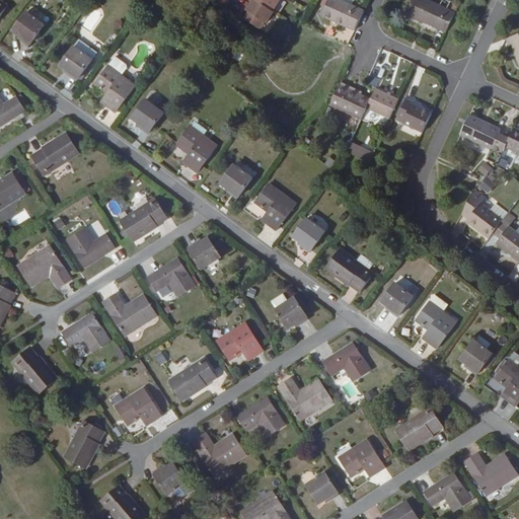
[(1,0),(0,0),(0,17),(9,4),(1,0)]
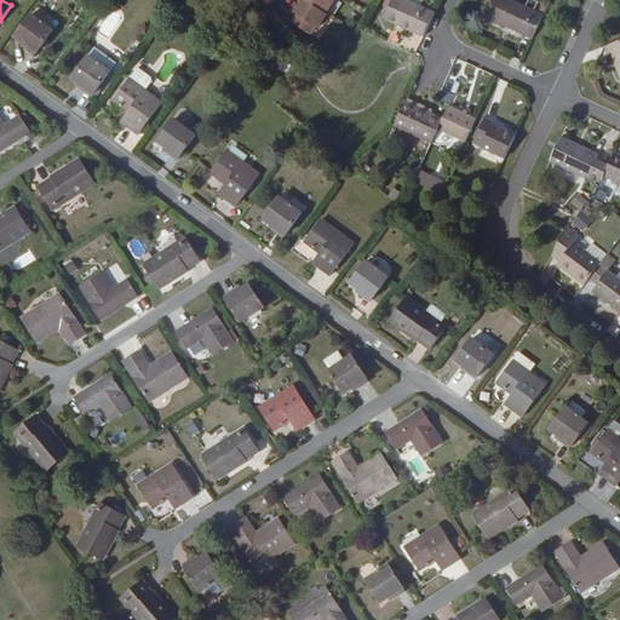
[(342,0),(310,0),(311,0),(313,1),(333,15),(342,0)]
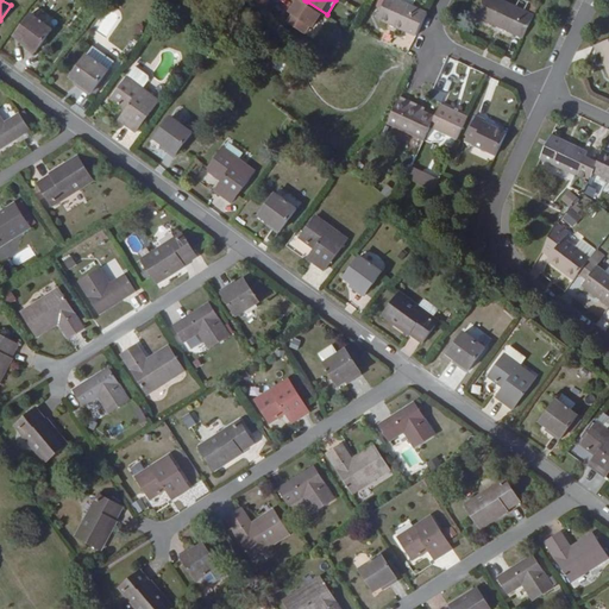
[(402,0),(393,0),(384,20),(424,38),(434,14),(402,0)]
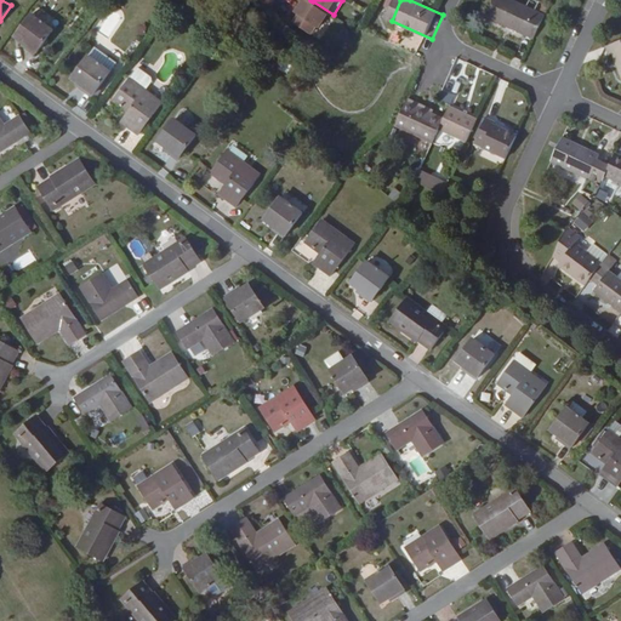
[(514,0),(499,0),(490,21),(537,41),(550,15),(514,0)]
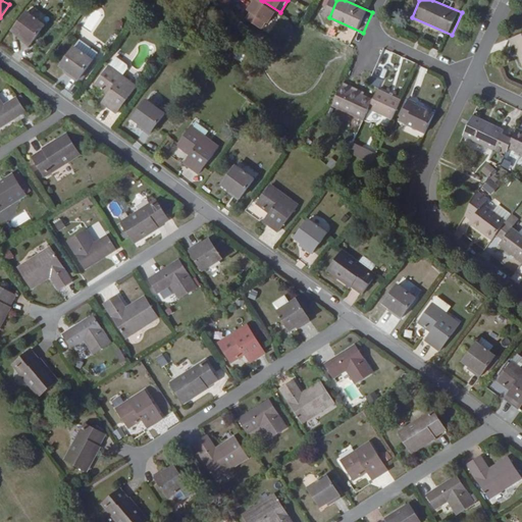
[(280,12),(263,1),(256,13),(258,14),(254,21),(267,31),(272,23),(274,24),(281,13),(280,12)]
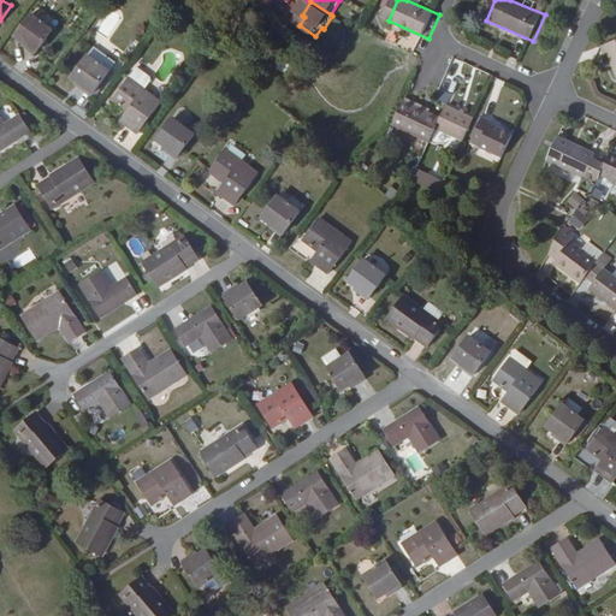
[(31,13),(16,35),(36,51),(53,29),(31,13)]
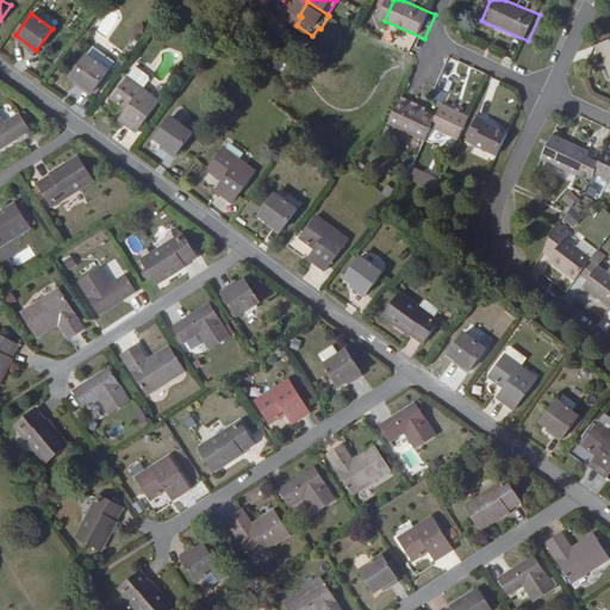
[(609,39),(596,48),(601,57),(603,55),(609,67),(609,39)]
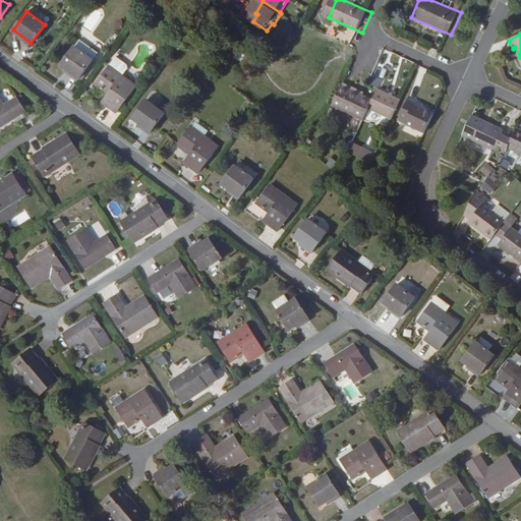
[(93,60),(74,46),(60,64),(78,78),(93,60)]
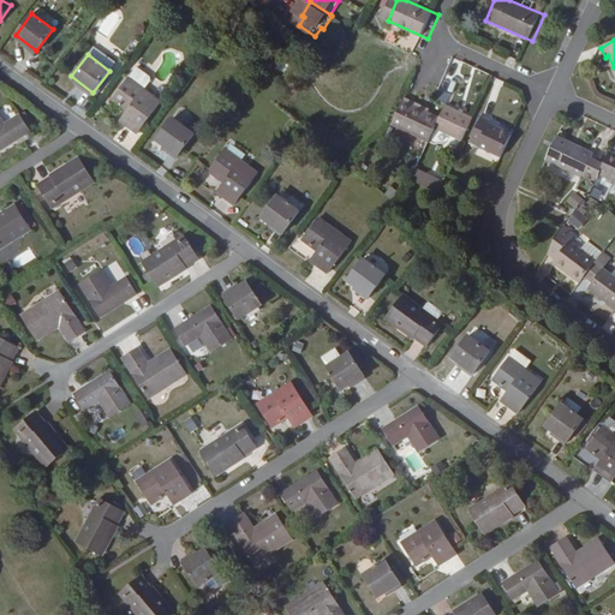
[(160,101),(127,77),(112,99),(127,111),(120,120),(137,132),(160,101)]
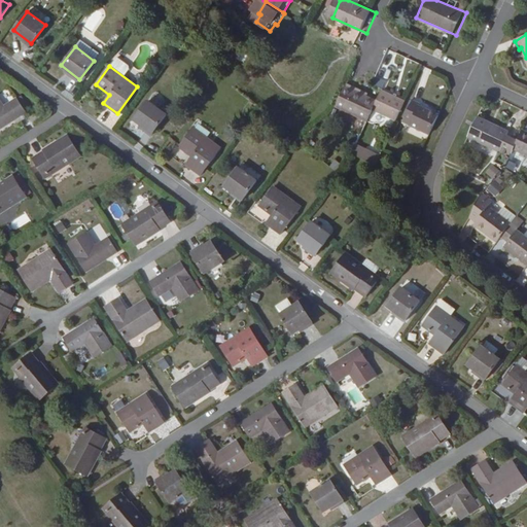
[(351,85),(350,89),(372,98),(373,95),(351,85)]
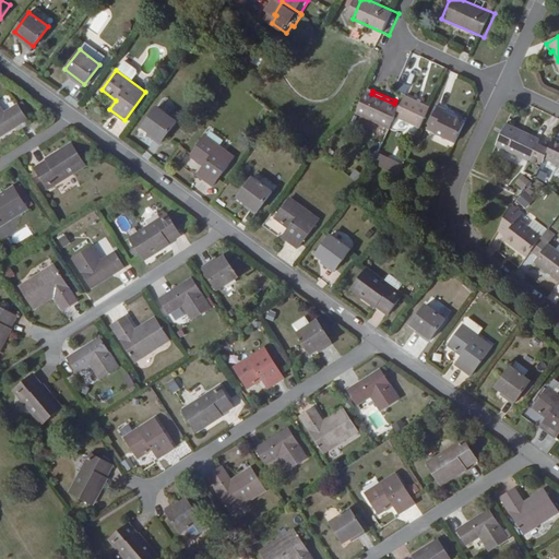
[(361,117),(394,132),(400,120),(426,132),(436,109),(409,98),(405,108),(394,104),(371,94),(361,117)]
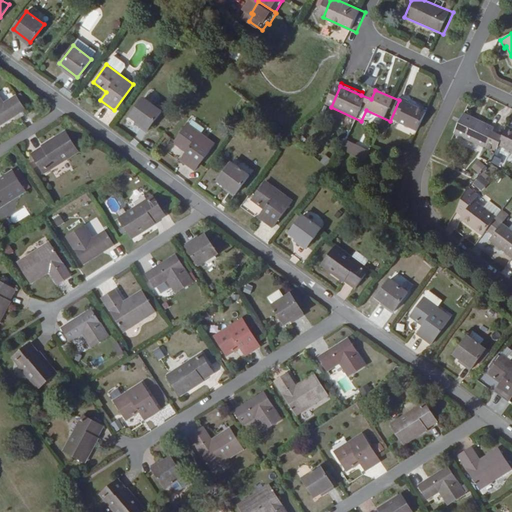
[(0,93),(0,125),(26,108),(17,93),(5,101),(0,93)]
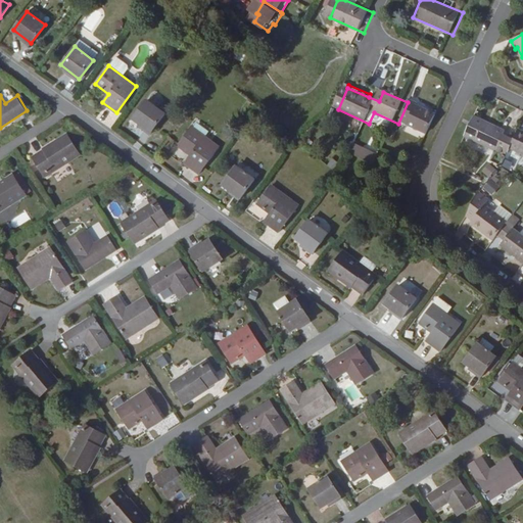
[(168,113),(147,99),(133,119),(153,133),(168,113)]
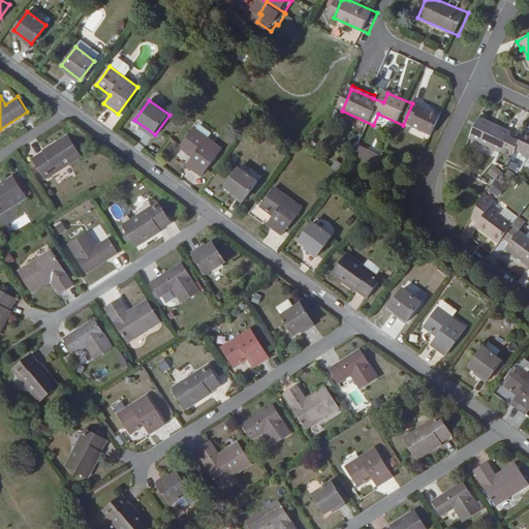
[(417,128),(437,136),(445,118),(427,109),(428,106),(419,102),(411,121),(419,124),(417,128)]
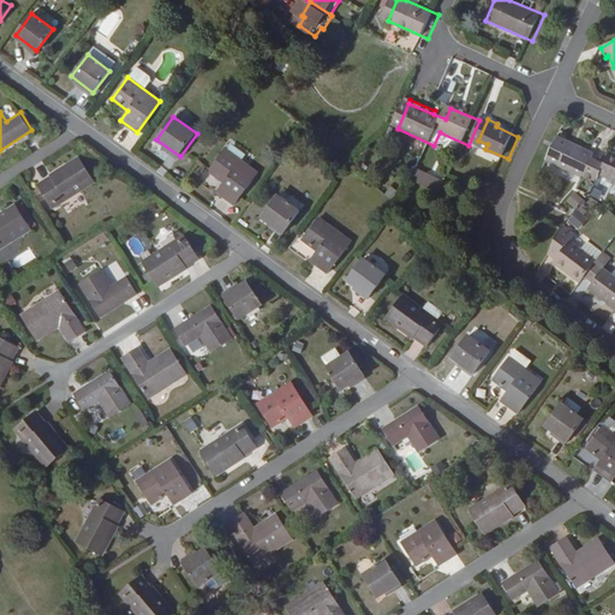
[(547,162),(581,178),(580,181),(593,187),(598,175),(614,183),(614,154),(609,151),(605,159),(595,154),(596,150),(560,133),(547,162)]
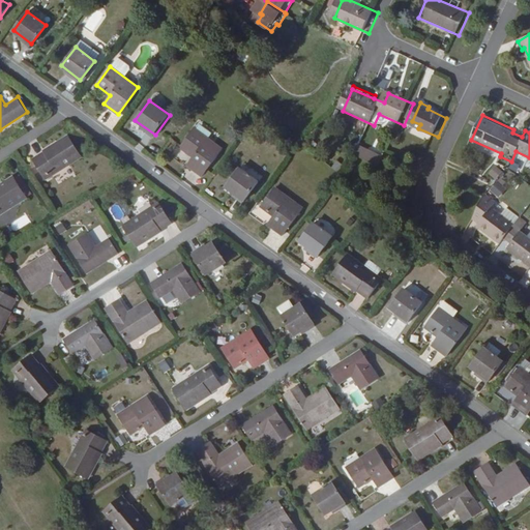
[(224,148),(195,127),(180,147),(194,156),(183,171),(199,181),(224,148)]
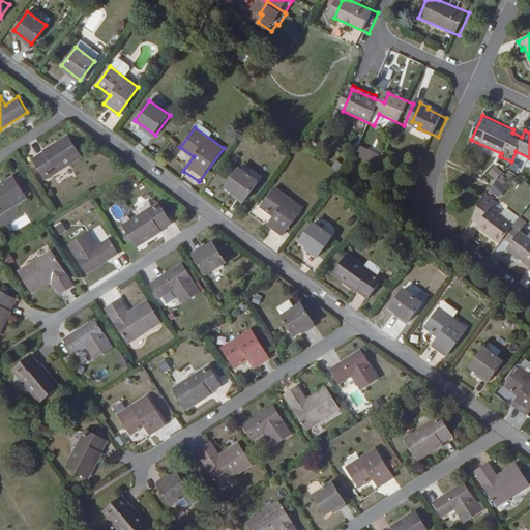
[(70,136),(34,158),(48,179),(83,155),(70,136)]
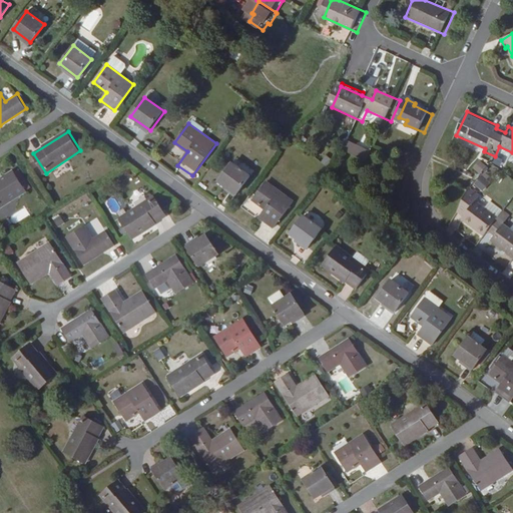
[(351,151),(355,144),(346,139),(342,146),(351,151)]
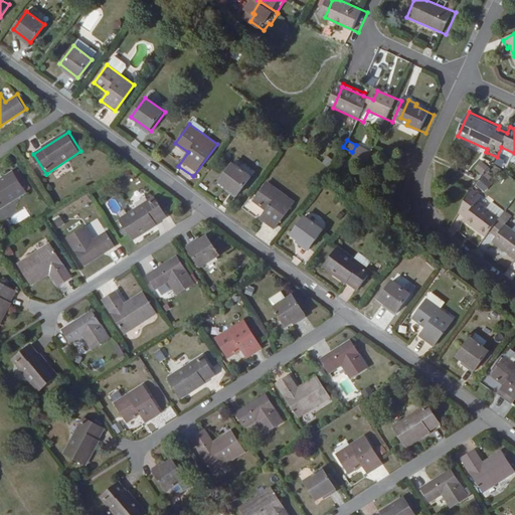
[(479,160),(474,170),(482,174),(487,165),(479,160)]
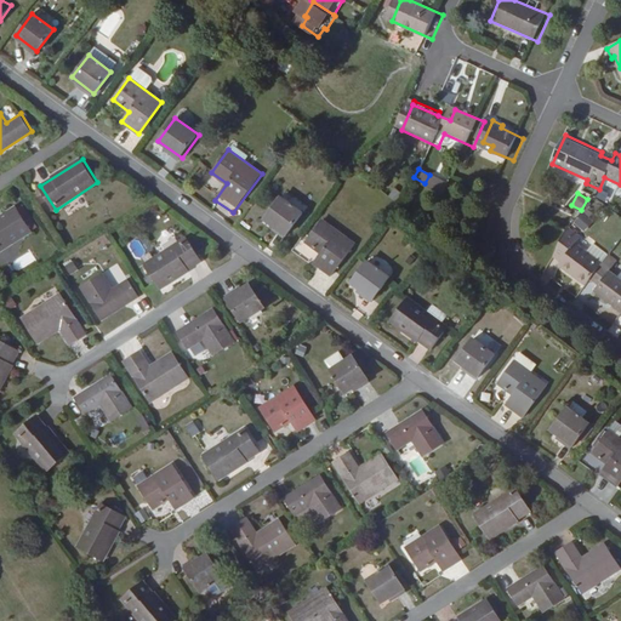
[(278,200),(261,223),(283,240),(301,218),(278,200)]
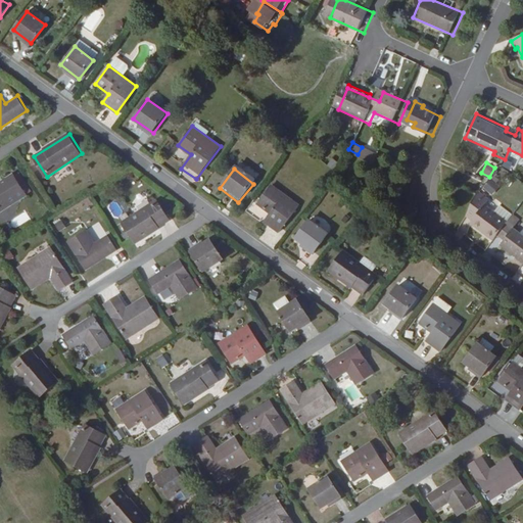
[(14,175),(0,183),(0,212),(28,195),(14,175)]
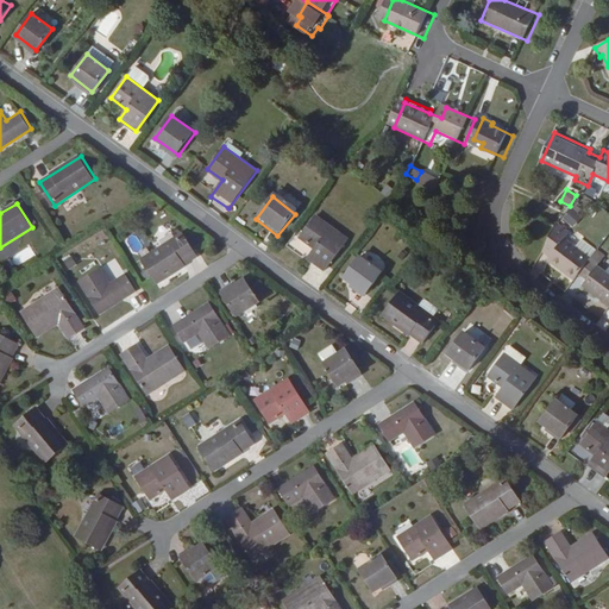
[(560,219),(573,227),(581,215),(569,207),(560,219)]
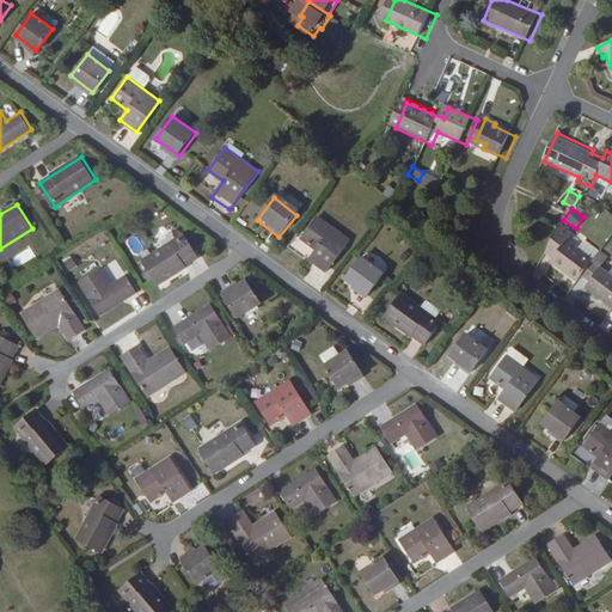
[(349,240),(316,215),(300,238),(316,250),(308,259),(325,273),(349,240)]
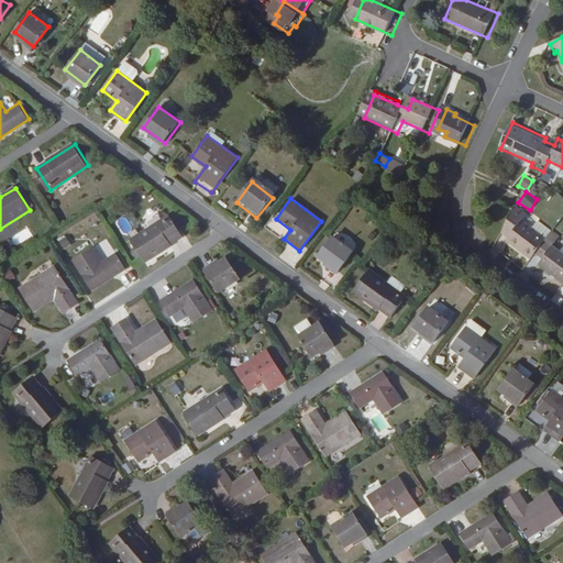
[(534,255),(544,241),(532,231),(521,223),(527,217),(515,207),(511,210),(500,233),(509,240),(506,243),(530,261),(534,255)]
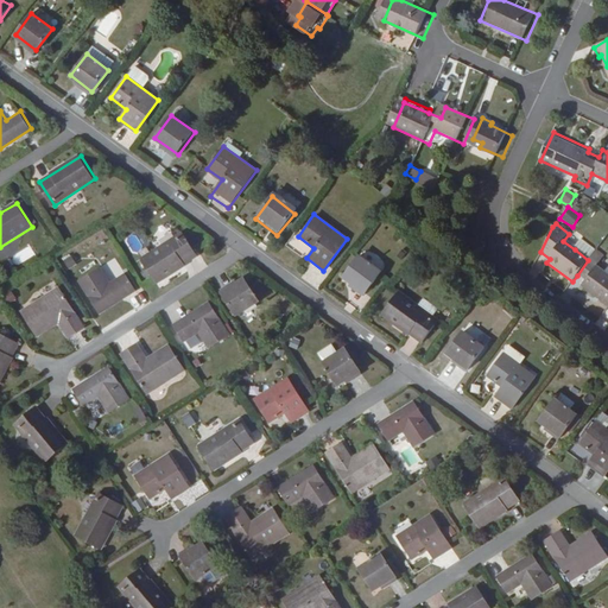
[(184,232),(143,259),(157,283),(198,255),(184,232)]
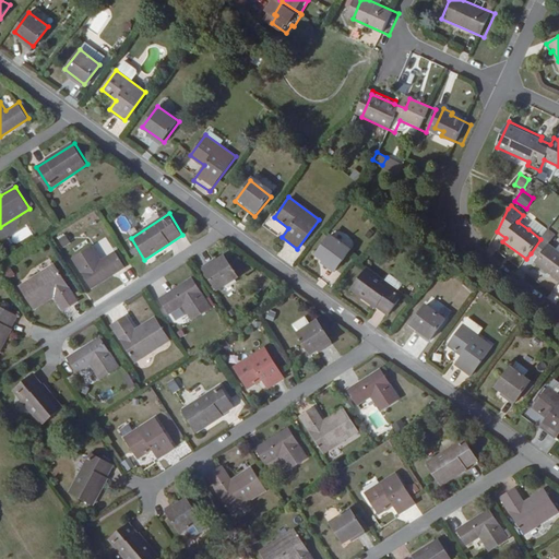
[(528,229),(540,239),(543,237),(546,233),(534,223),(528,229)]
